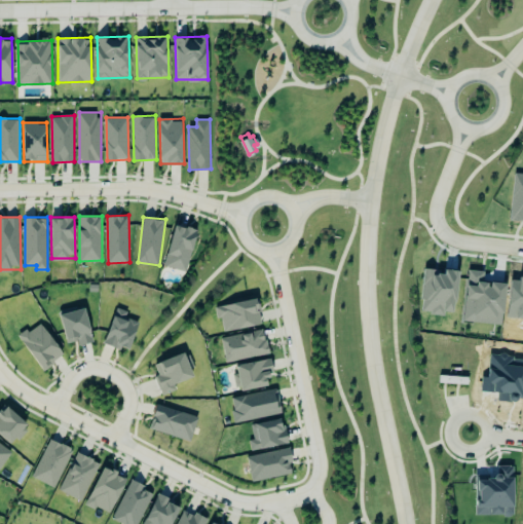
[(164,265),(187,271),(197,229),(175,224),(164,265)]
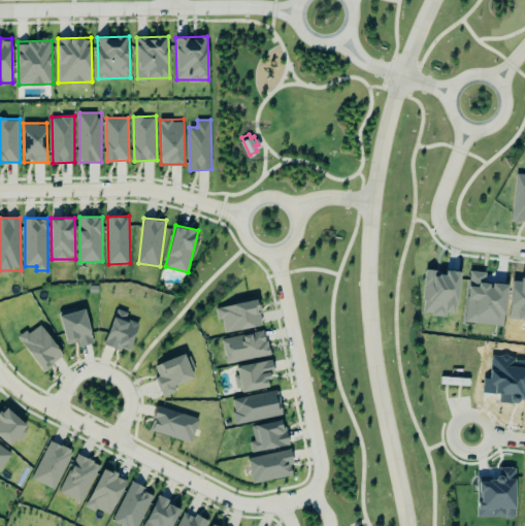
[(504,325),(509,284),(493,282),(493,284),(486,283),(487,271),(471,269),(465,321),(504,325)]
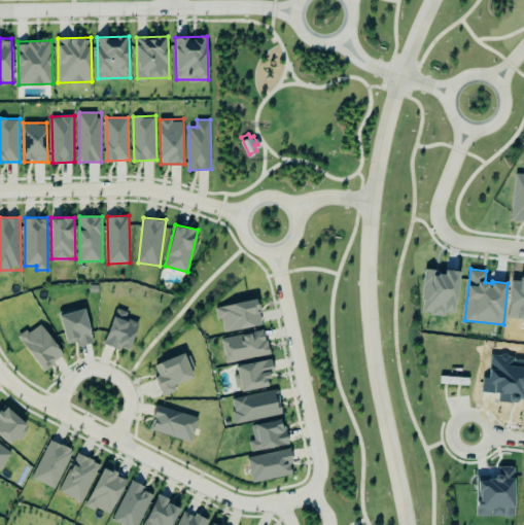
[(223,317),(224,330),(263,325),(258,300),(216,305),(218,318),(223,317)]
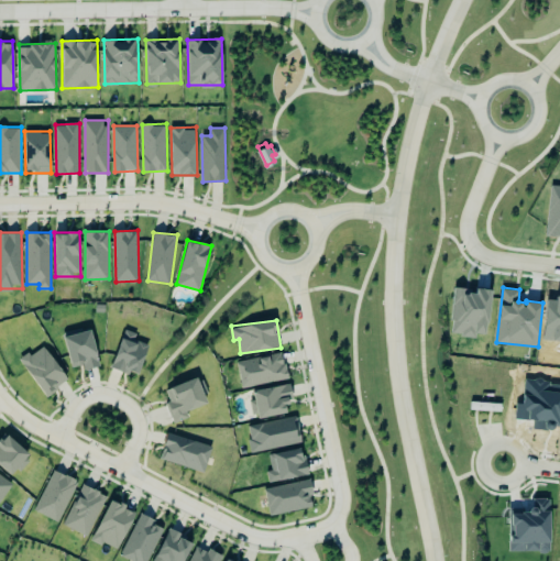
[(100,365),(90,327),(64,333),(72,367),(84,364),(85,370),(100,365)]
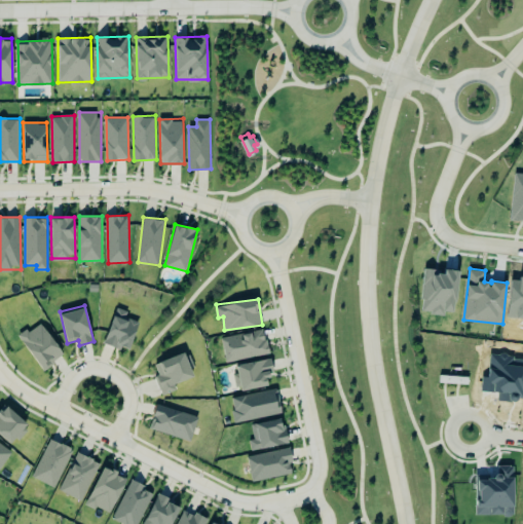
[(104,341),(128,350),(140,322),(127,316),(129,311),(117,307),(104,341)]
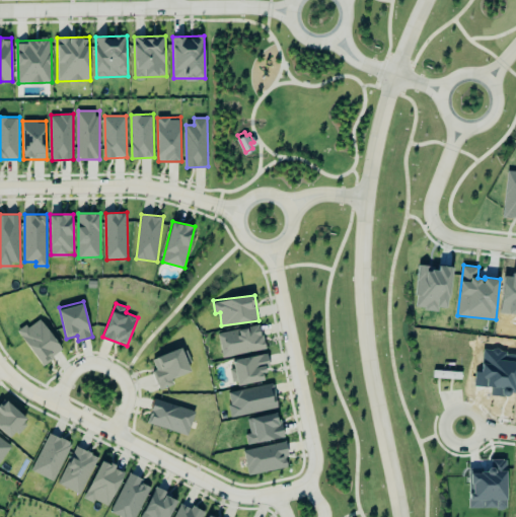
[(19,330),(42,365),(63,351),(41,317),(19,330)]
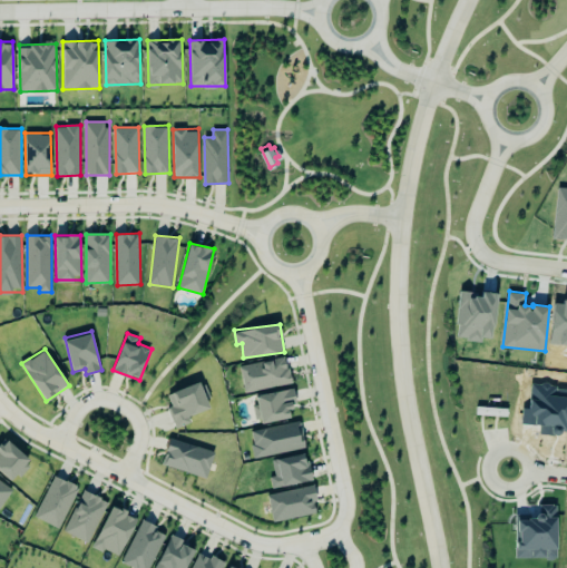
[(246,392),(292,382),(286,355),(241,365),(246,392)]
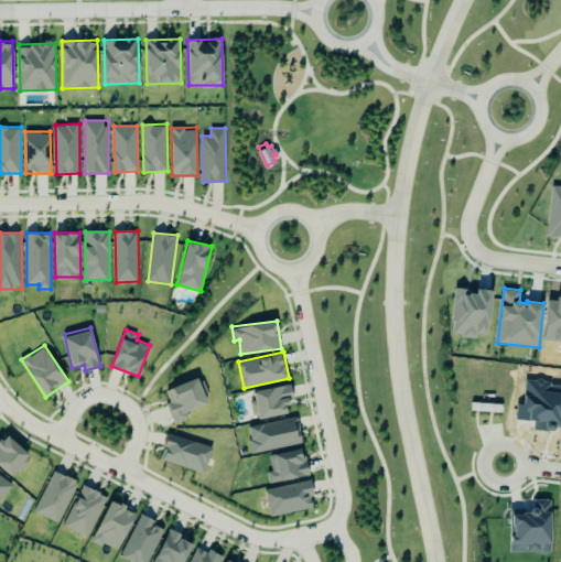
[(208,403),(197,377),(166,390),(171,402),(166,403),(175,423),(190,417),(187,411),(208,403)]
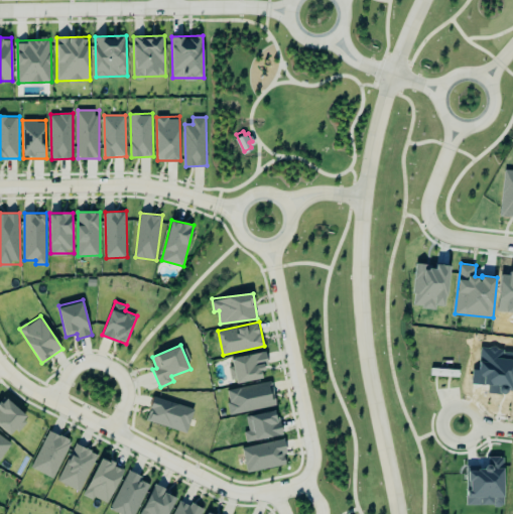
[(262,378),(261,370),(267,369),(265,352),(230,357),(234,382),(262,378)]
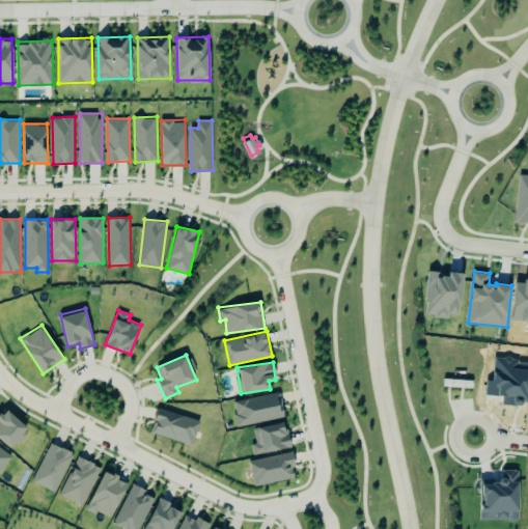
[(234,399),(238,424),(284,418),(281,393),(234,399)]
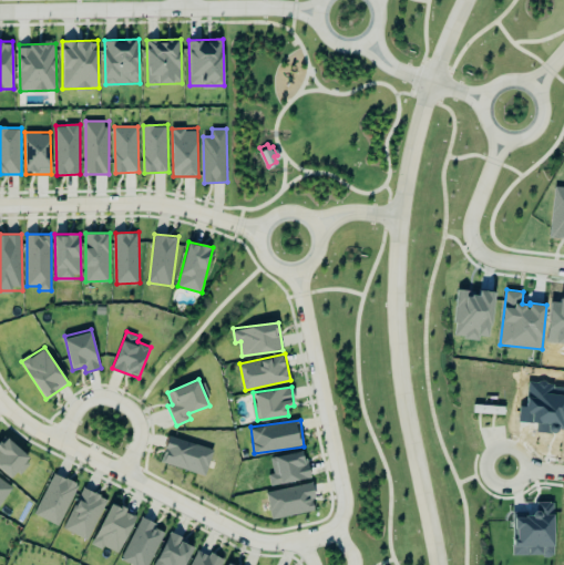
[(162,461),(206,475),(214,449),(170,435),(162,461)]
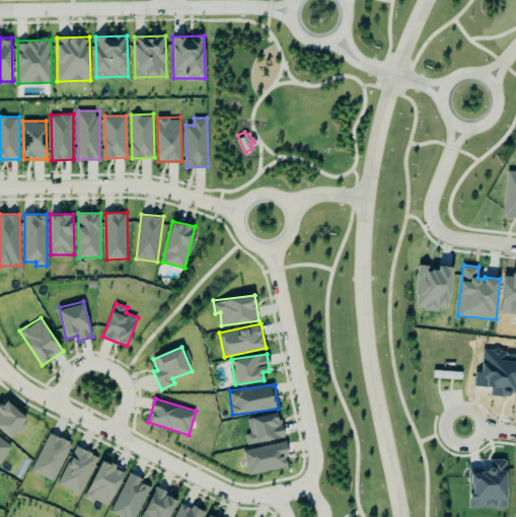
[(0,428),(12,439),(28,420),(4,399),(0,404),(0,428)]
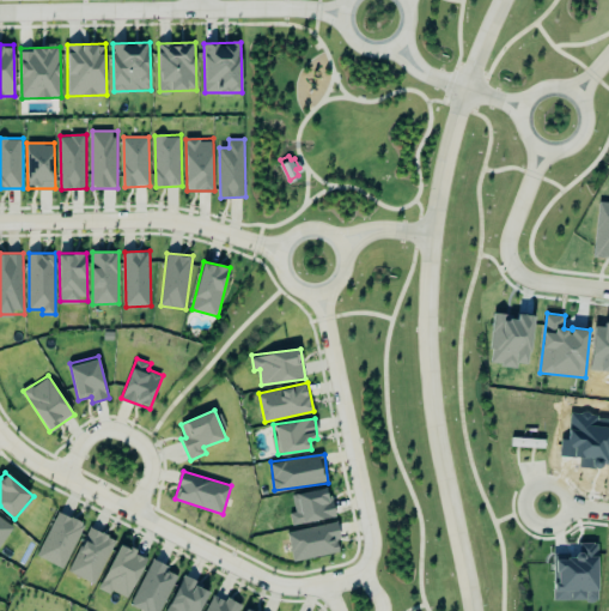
[(293,495),(297,512),(291,513),(293,525),(335,516),(329,488),(293,495)]
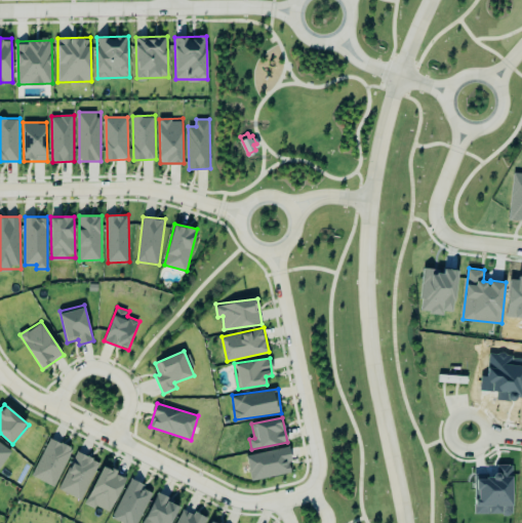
[(55,486),(73,448),(50,437),(33,476),(55,486)]
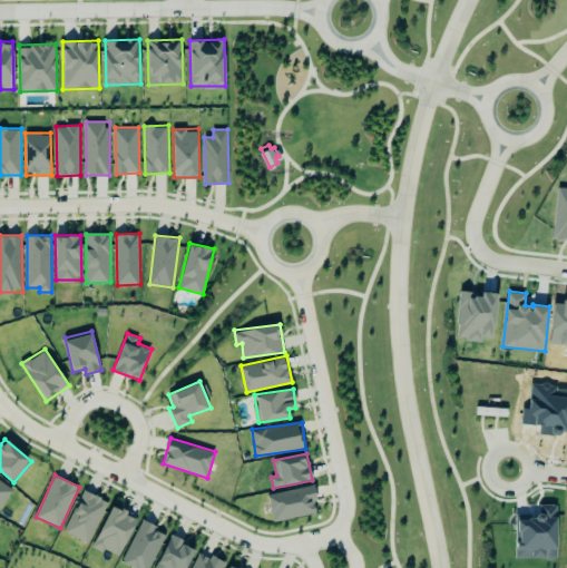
[(0,507),(13,490),(0,479),(0,507)]
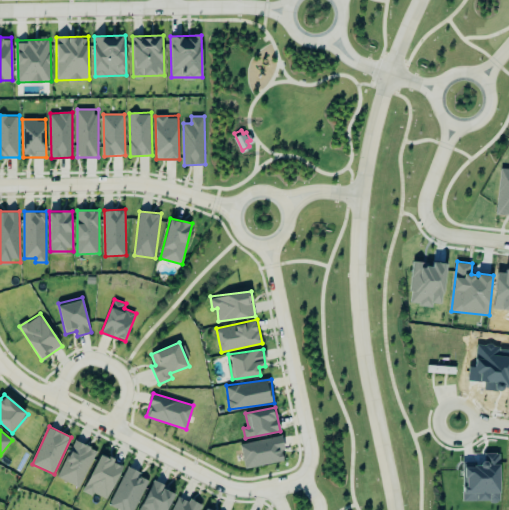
[(286,461),(281,436),(241,443),(245,467),(286,461)]
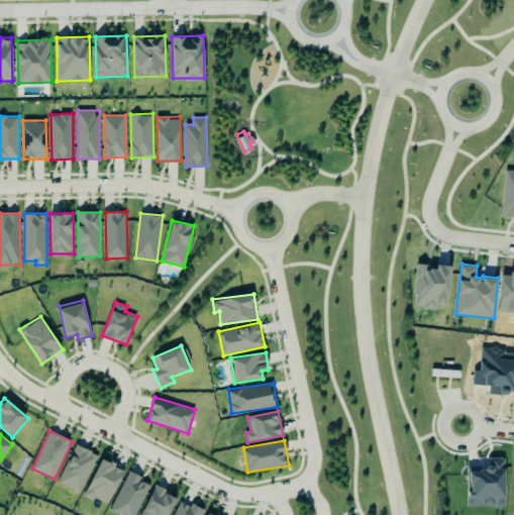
[(98,454),(76,444),(59,481),(81,492),(98,454)]
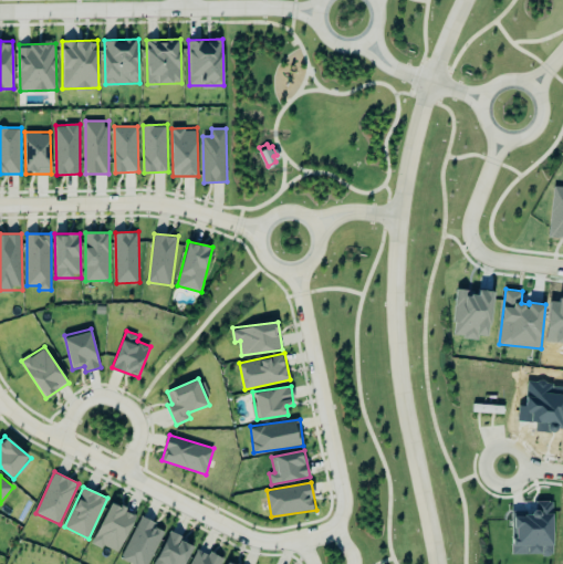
[(135,512),(108,502),(94,542),(121,552),(135,512)]
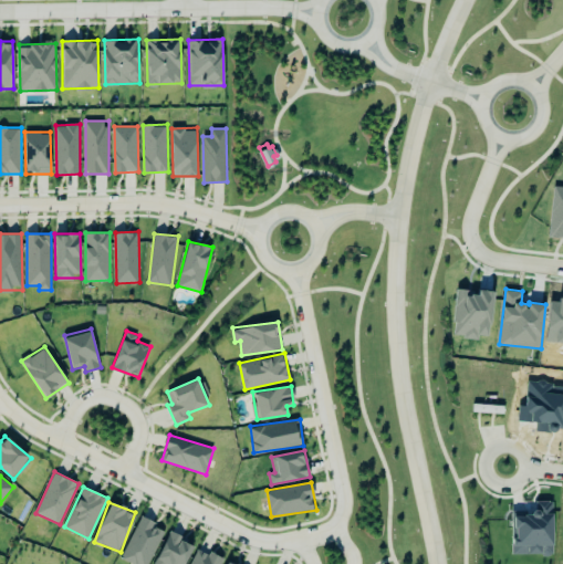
[(121,557),(134,563),(148,563),(166,529),(141,517),(121,557)]
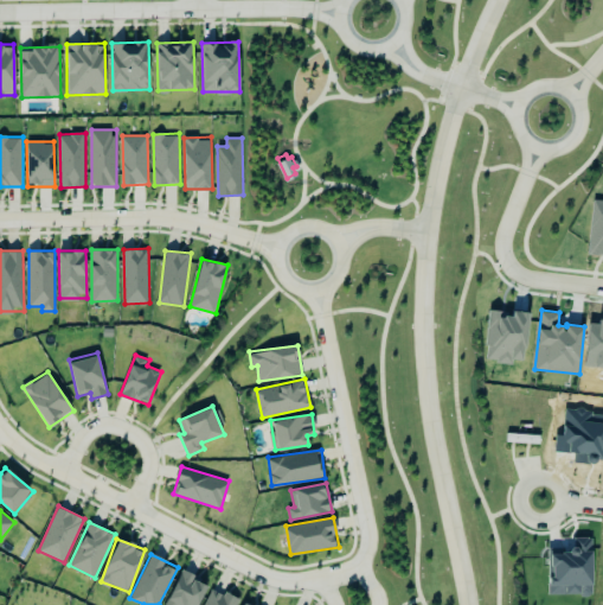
[(198,604),(209,583),(181,571),(165,604),(198,604)]
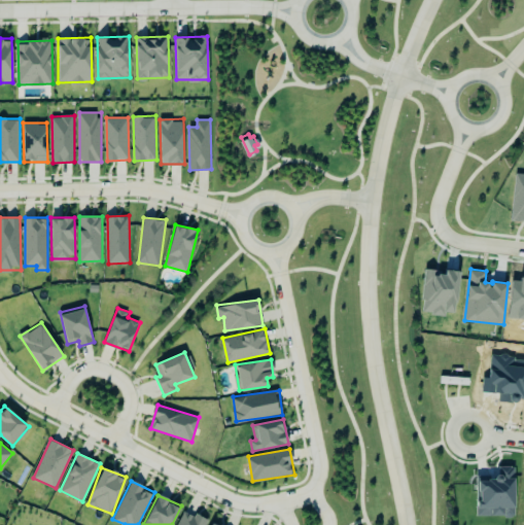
[(176,524),(205,524),(208,520),(184,509),(176,524)]
